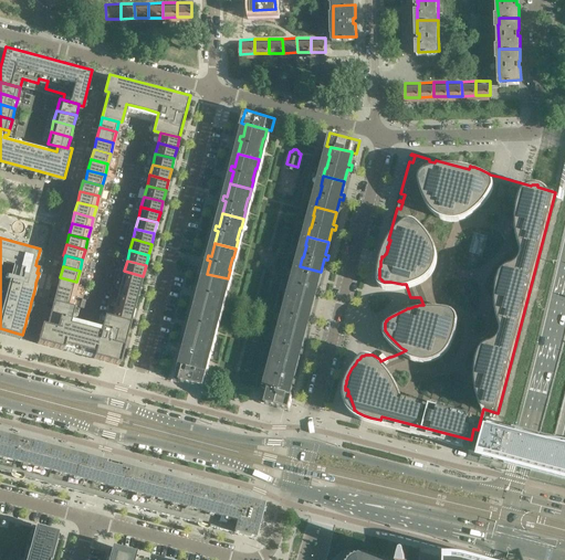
[(317,284),(321,272),(300,266),(297,275),(299,275),(295,287),(294,287),(292,296),(313,302),(316,288),(318,289),(320,289),(321,285),(320,285),(317,284)]
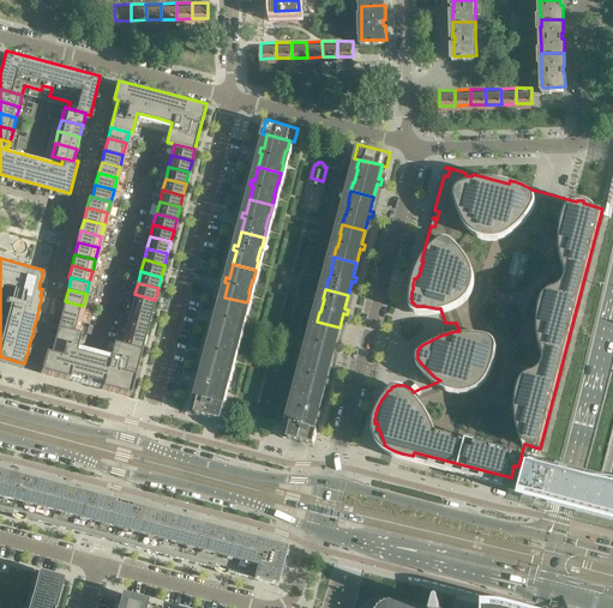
[(134,294),(132,306),(152,312),(155,300),(134,294)]
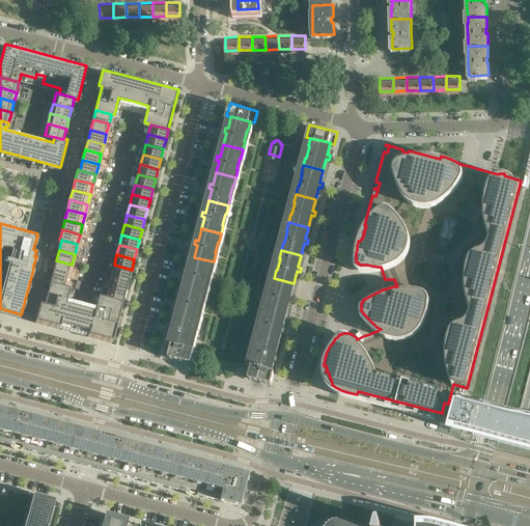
[(207,281),(211,270),(214,261),(194,257),(191,269),(188,268),(187,272),(187,273),(190,273),(187,285),(205,291),(207,282),(207,281)]
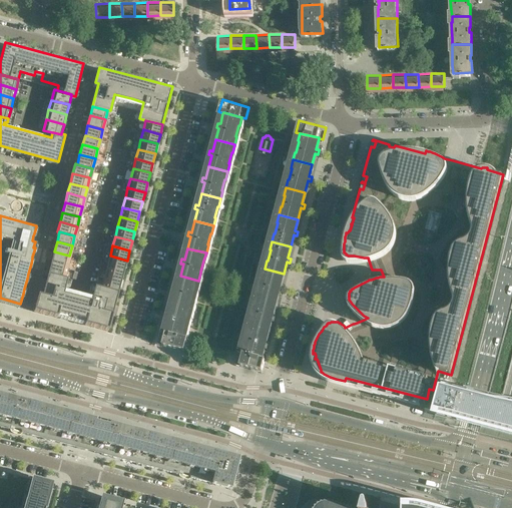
[(54,251),(52,261),(67,265),(69,256),(54,251)]
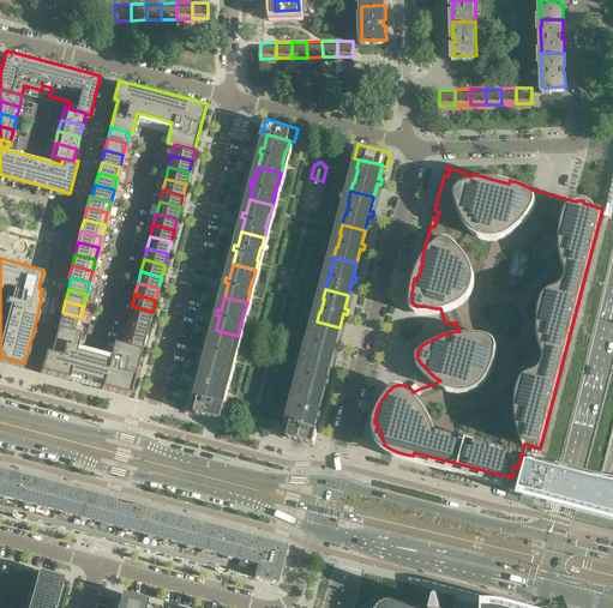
[(132,306),(128,318),(149,323),(152,312),(132,306)]
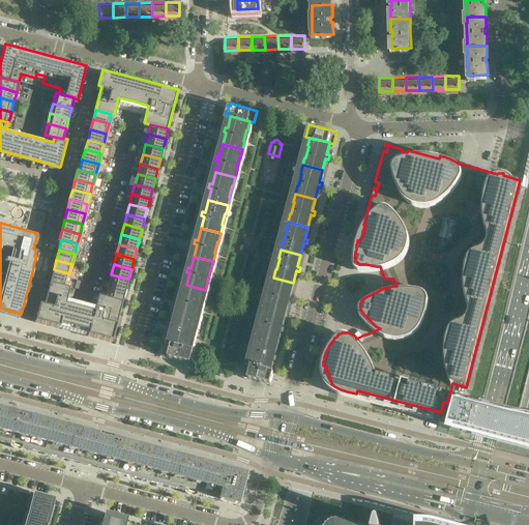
[(54,269),(51,280),(66,284),(69,273),(54,269)]
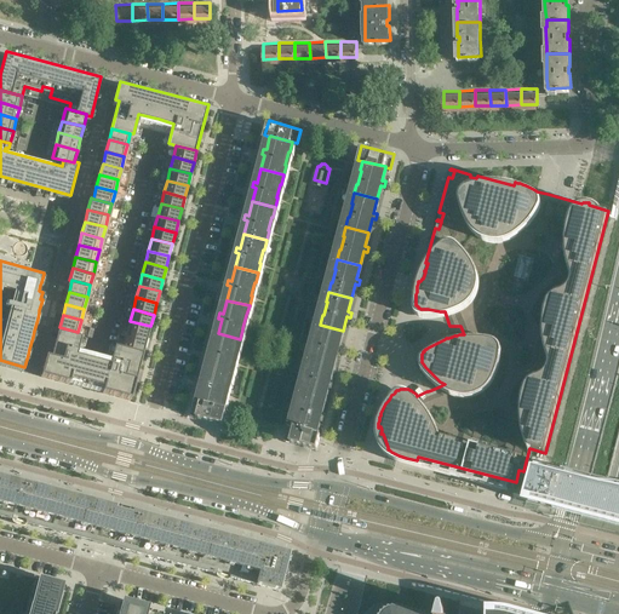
[(130,321),(127,332),(148,338),(150,326),(130,321)]
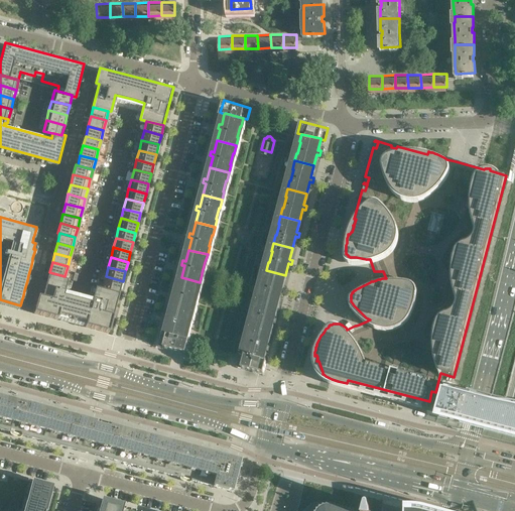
[(282,286),(285,275),(266,270),(264,278),(262,289),(261,289),(259,297),(277,302),(280,291),(283,291),(284,287),(282,286)]
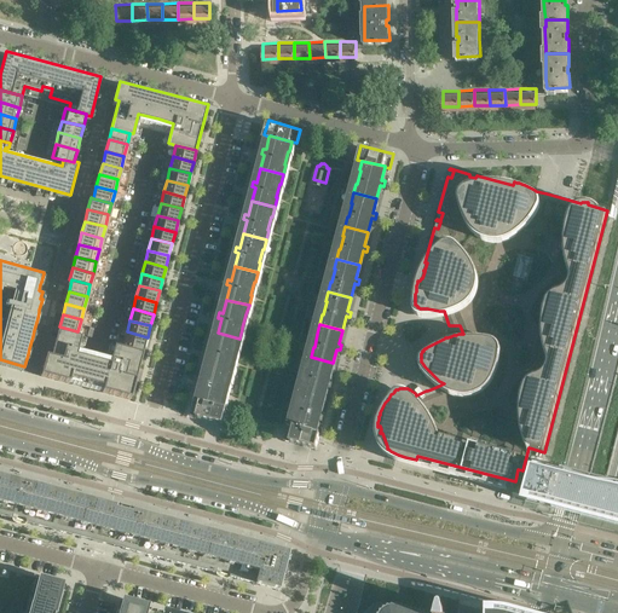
[(78,331),(59,327),(52,353),(46,351),(41,370),(69,377),(70,374),(105,383),(104,387),(132,394),(144,348),(123,343),(116,341),(111,359),(76,350),(81,331),(78,331)]
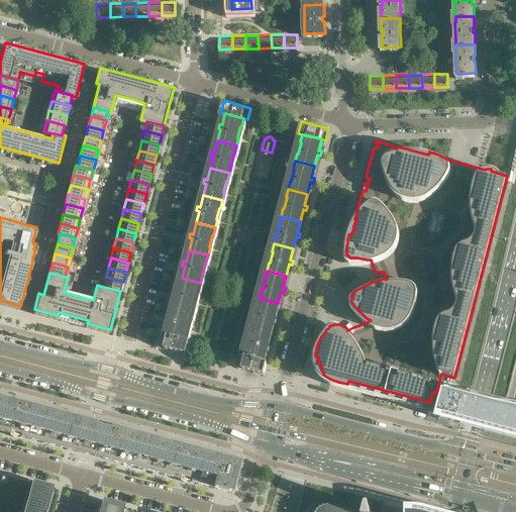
[(123,282),(106,277),(103,287),(120,291),(123,282)]
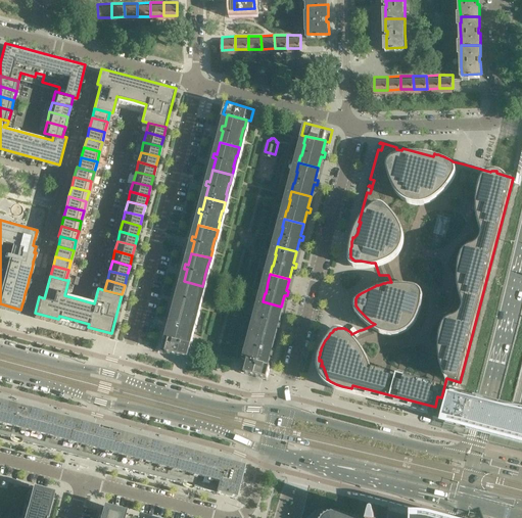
[(196,304),(199,293),(200,293),(202,286),(184,281),(181,292),(178,291),(177,295),(177,296),(179,296),(176,309),(195,314),(197,305),(196,304)]
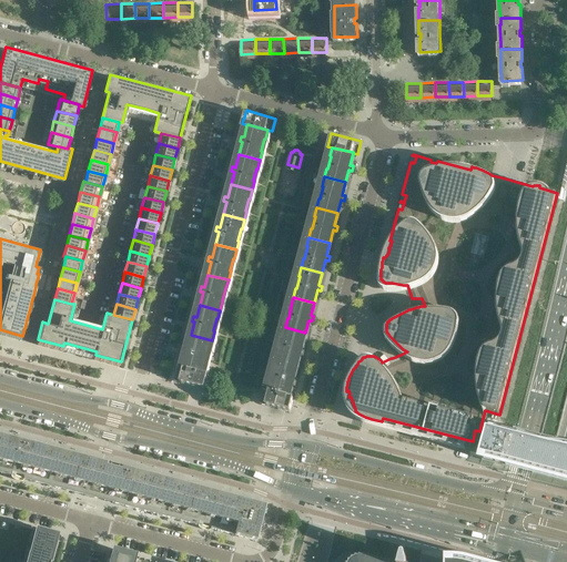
[(302,345),(305,333),(285,327),(282,336),(283,336),(280,348),(276,357),(297,363),(301,350),(304,350),(305,346),(302,345)]
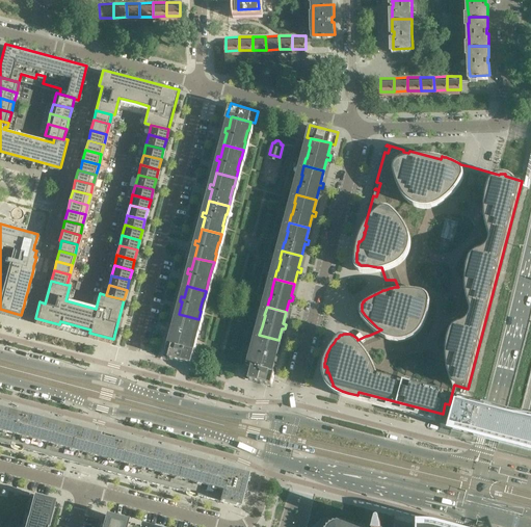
[(192,338),(195,326),(196,326),(198,319),(179,314),(176,325),(174,324),(173,324),(171,328),(173,330),(175,330),(171,341),(171,342),(191,347),(191,346),(193,339),(192,338)]
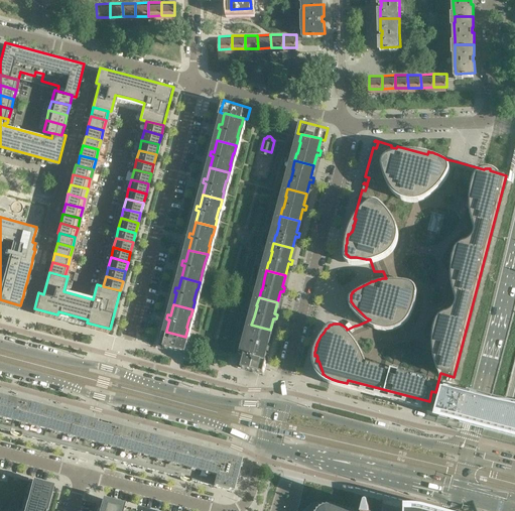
[(267,341),(270,330),(251,325),(249,333),(250,333),(247,344),(246,344),(244,352),(263,357),(266,346),(269,346),(270,342),(267,341)]
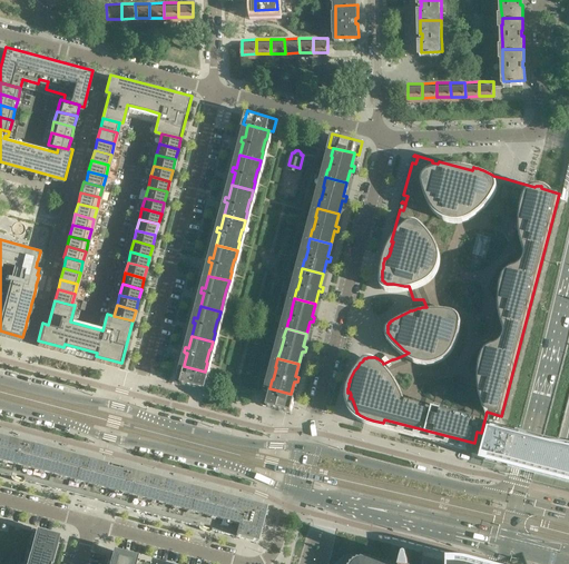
[(206,385),(209,373),(209,372),(205,370),(205,372),(184,366),(184,365),(179,364),(176,377),(206,385)]
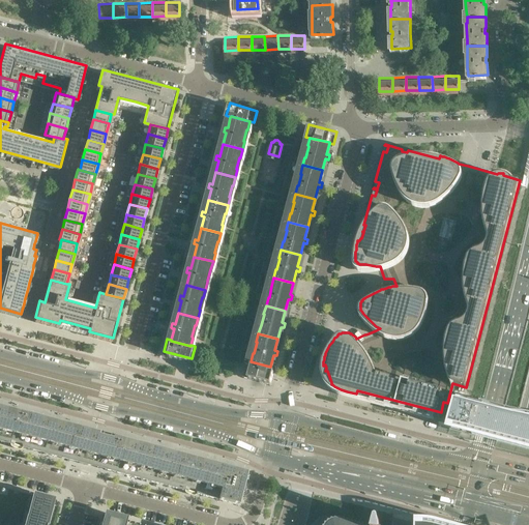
[(271,380),(274,368),(270,367),(251,361),(246,360),(243,373),(271,380)]
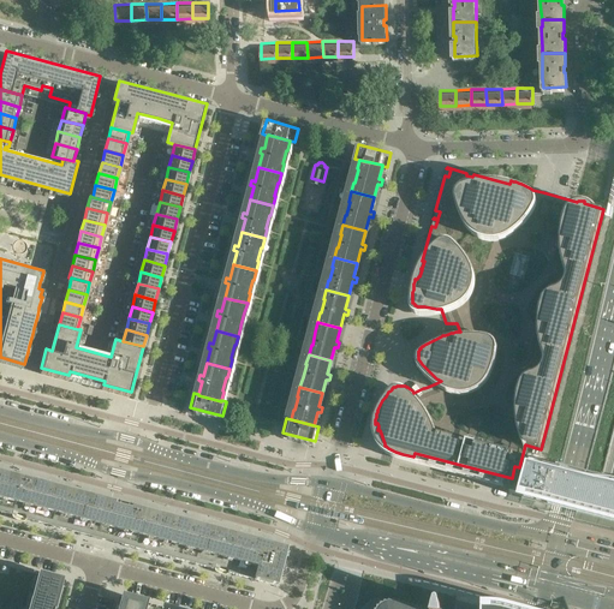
[(550,500),(559,466),(532,459),(524,493),(550,500)]
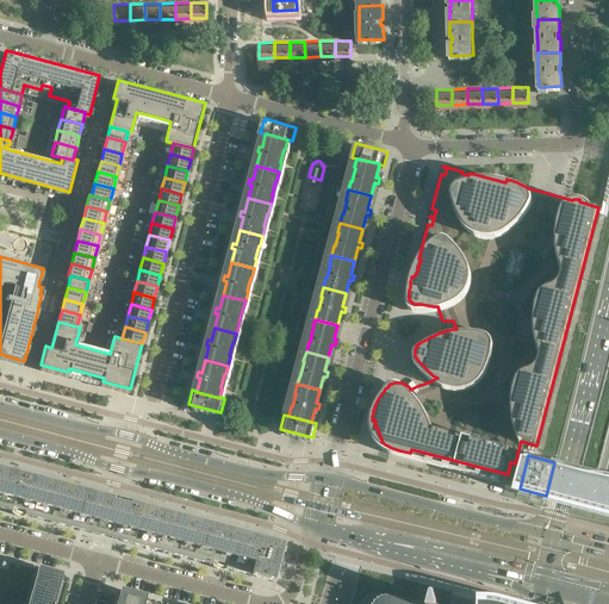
[(43,474),(0,462),(0,502),(13,506),(13,508),(13,509),(14,509),(14,510),(16,510),(24,512),(25,512),(26,511),(26,510),(28,510),(33,511),(43,474)]
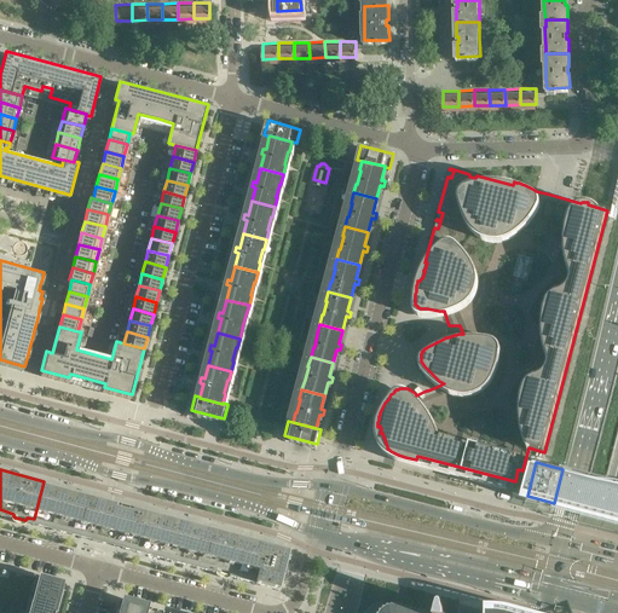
[(582,509),(590,476),(577,473),(562,469),(554,503),(569,507),(582,509)]
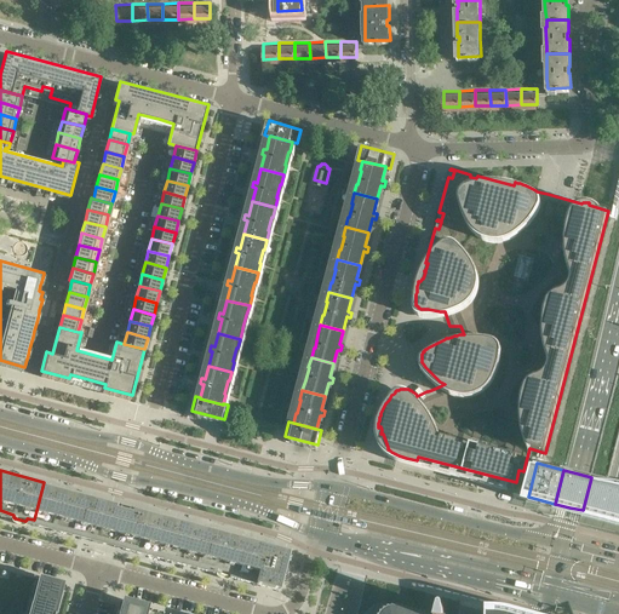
[(600,515),(608,482),(591,477),(583,510),(600,515)]
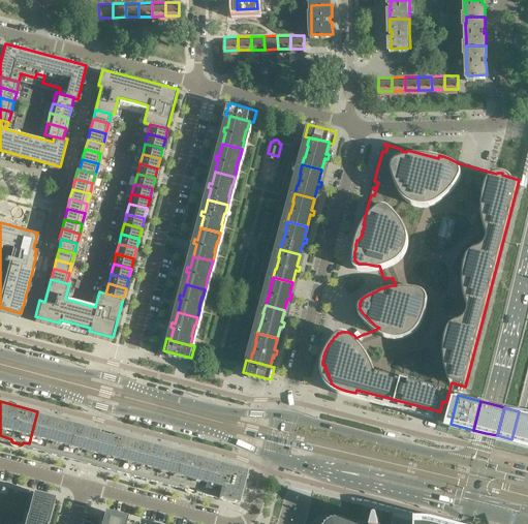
[(248,467),(114,432),(114,434),(99,430),(99,428),(37,411),(29,443),(91,460),(105,464),(185,485),(185,486),(185,487),(186,488),(187,488),(194,490),(195,490),(196,490),(197,489),(197,488),(239,499),(248,467)]
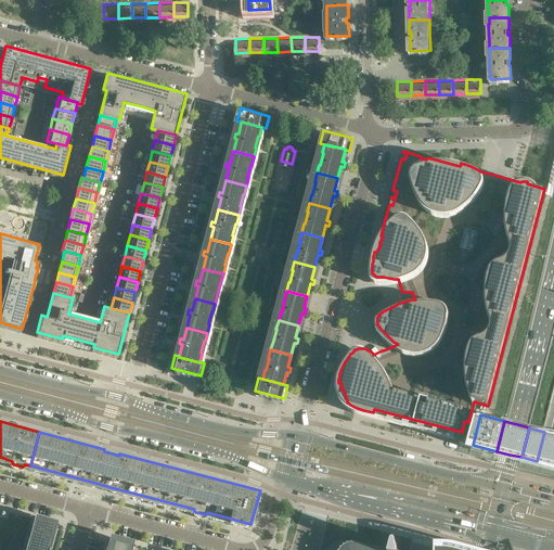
[(553,434),(544,432),(537,461),(553,465),(553,434)]
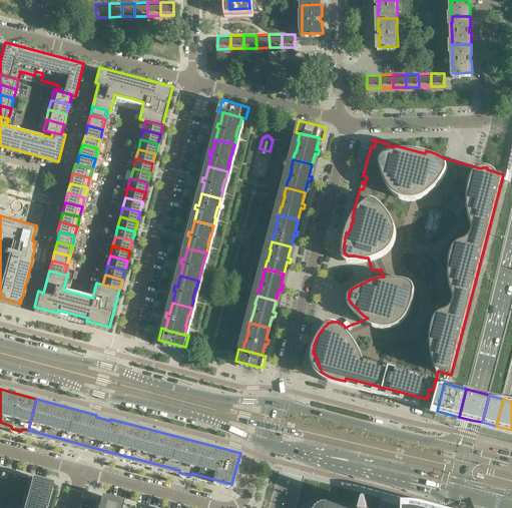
[(45,507),(52,480),(33,475),(26,502),(45,507)]
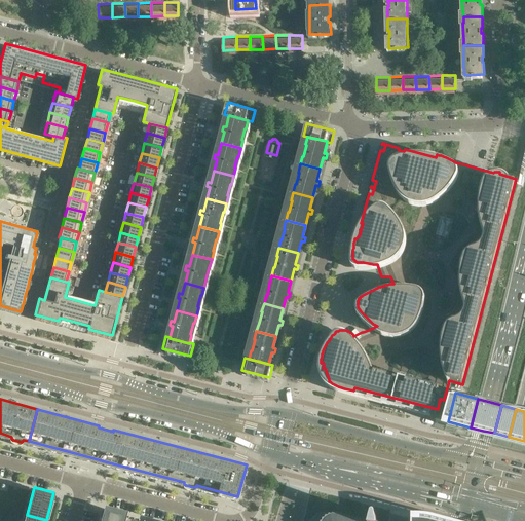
[(122,520),(125,511),(124,511),(105,506),(101,520),(122,520)]
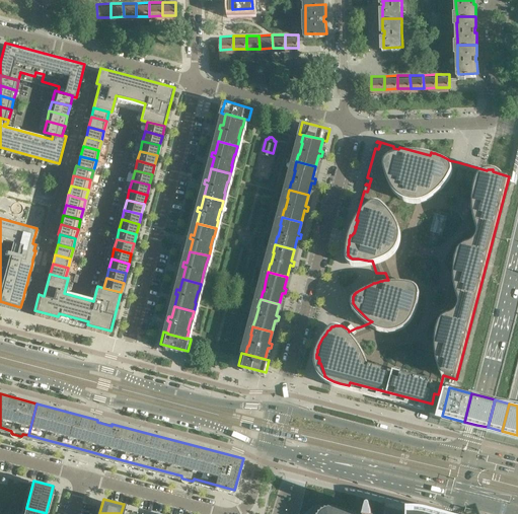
[(373,513),(373,507),(372,506),(372,505),(371,505),(370,505),(369,505),(368,506),(366,511),(364,512),(362,510),(360,511),(358,509),(356,510),(354,508),(352,509),(350,507),(348,508),(346,506),(344,507),(343,505),(340,506),(339,504),(336,505),(335,503),(333,504),(329,502),(328,502),(326,501),(325,501),(323,501),(321,501),(319,501),(317,501),(315,502),(314,503),(313,503),(311,505),(310,506),(308,507),(307,509),(306,511),(305,512),(305,513),(304,513),(373,513)]
